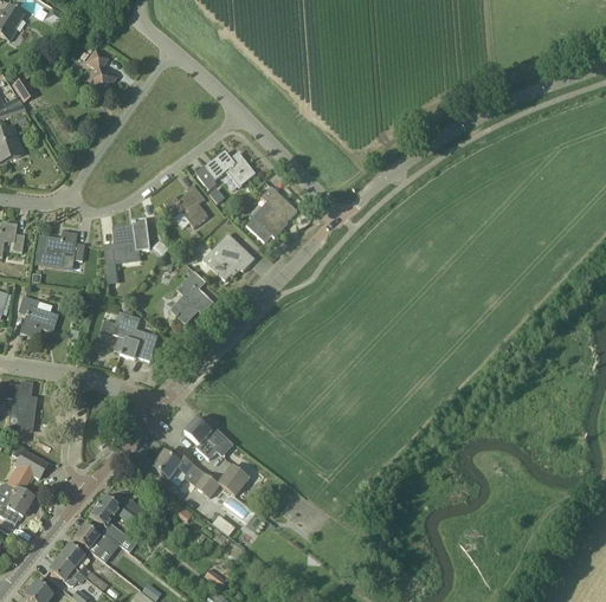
[(0,34),(10,40),(17,30),(14,28),(24,14),(8,4),(0,14),(0,34)]
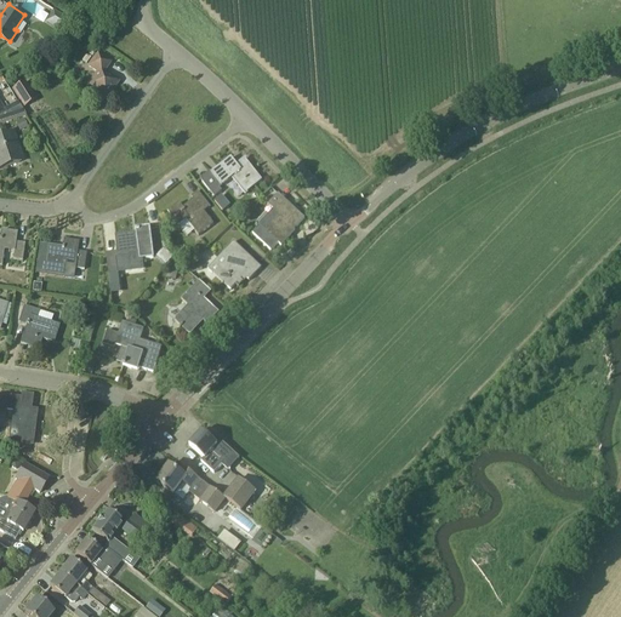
[(106,98),(112,90),(112,89),(114,85),(113,84),(113,81),(115,76),(103,68),(109,60),(96,50),(87,63),(96,69),(85,84),(106,98)]
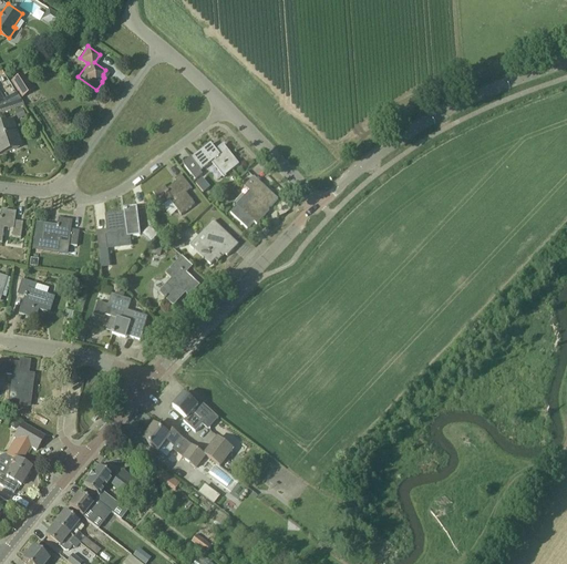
[(22,96),(33,89),(23,71),(11,79),(22,96)]
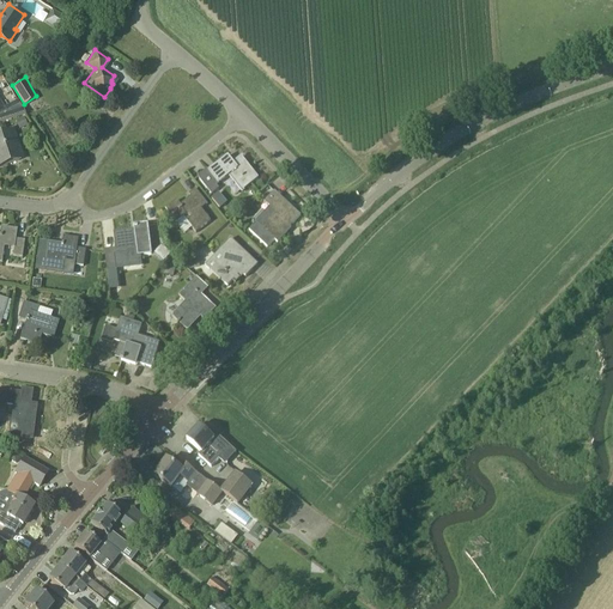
[(7,103),(14,114),(25,111),(17,98),(7,103)]
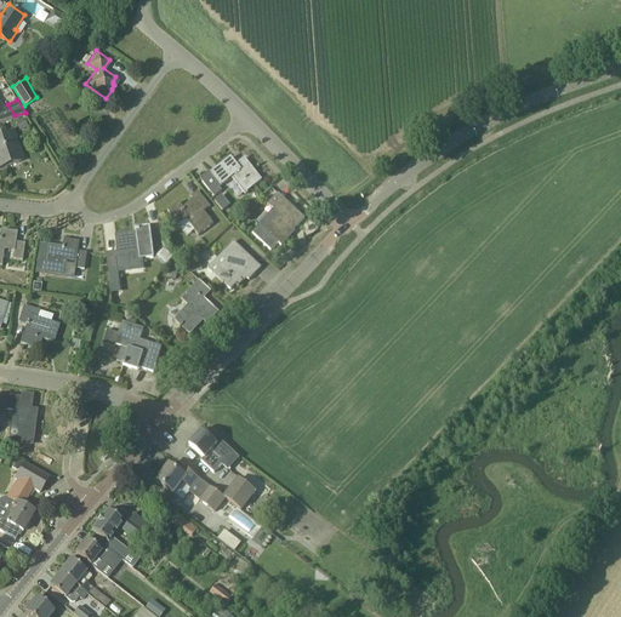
[(24,115),(16,119),(20,127),(28,125),(24,115)]
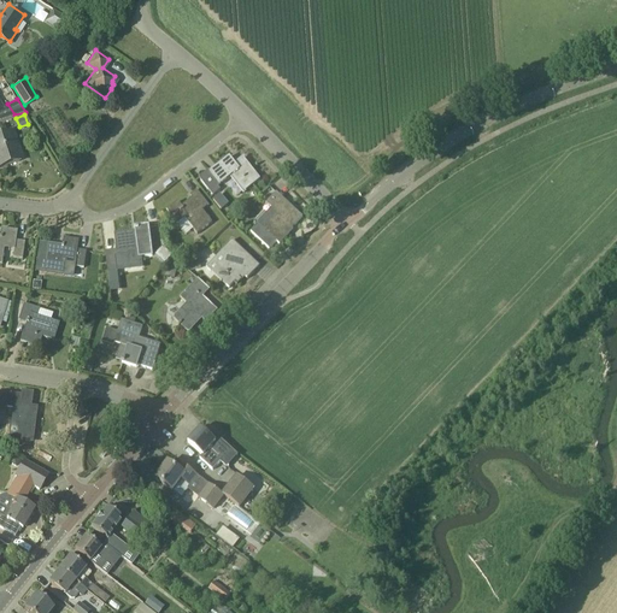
[(15,143),(18,142),(13,128),(0,131),(0,164),(19,158),(15,143)]
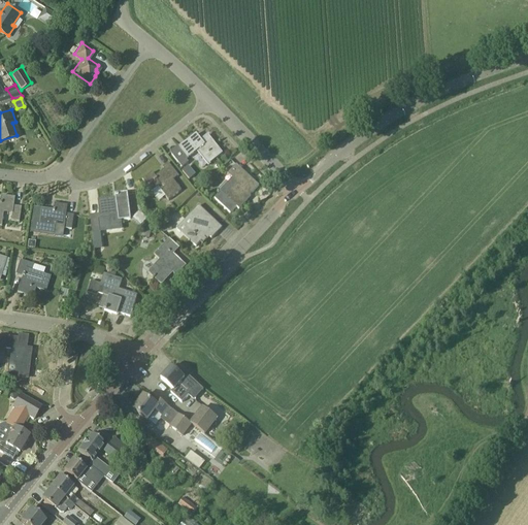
[(196,132),(179,145),(189,156),(199,149),(209,162),(223,151),(208,133),(202,138),(196,132)]
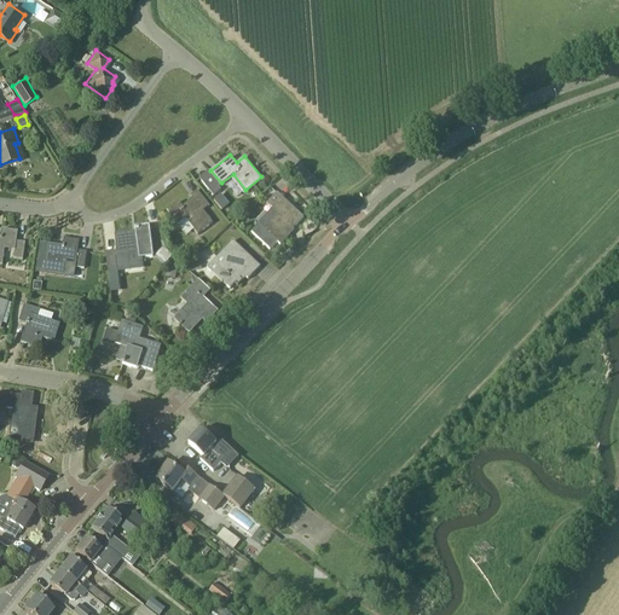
[(203,208),(209,203),(197,187),(191,193),(194,197),(184,206),(179,199),(167,208),(178,222),(185,216),(198,233),(214,221),(203,208)]
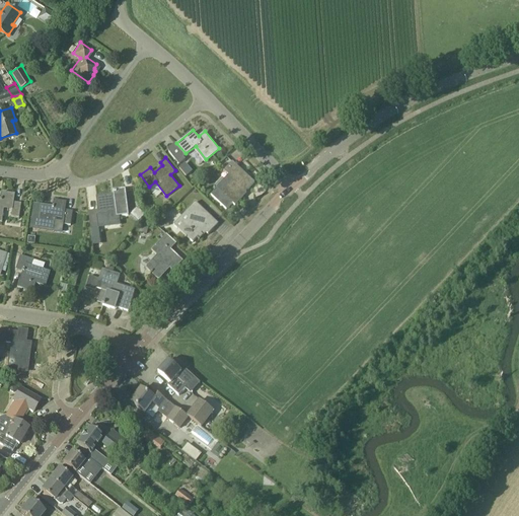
[(235,204),(243,195),(242,194),(254,180),(232,159),(224,168),(228,172),(225,177),(229,181),(221,191),(216,187),(211,193),(226,208),(232,201),(235,204)]
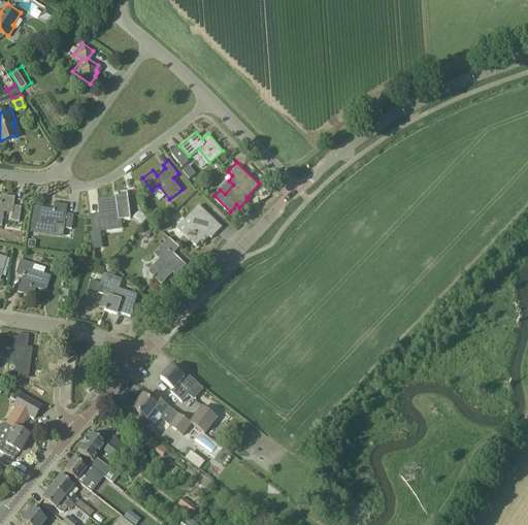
[(130,217),(127,191),(116,192),(117,198),(110,199),(110,197),(98,198),(100,215),(119,212),(119,218),(130,217)]
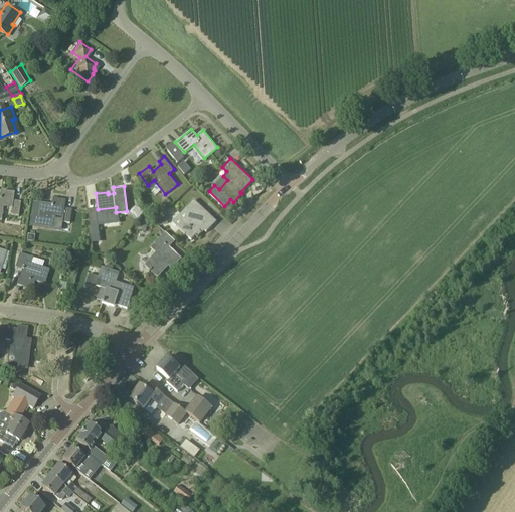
[(12,198),(14,190),(1,188),(0,195),(0,194),(0,217),(1,218),(3,205),(11,206),(10,213),(18,214),(20,200),(12,198)]
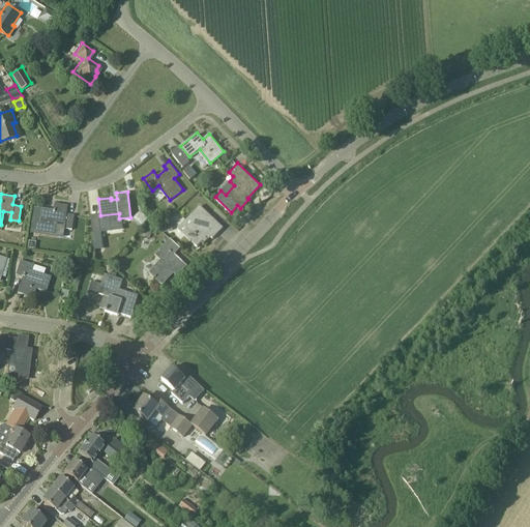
[(66,212),(67,204),(54,202),(53,208),(53,210),(41,208),(38,231),(54,233),(56,218),(64,221),(63,227),(70,228),(74,213),(66,212)]
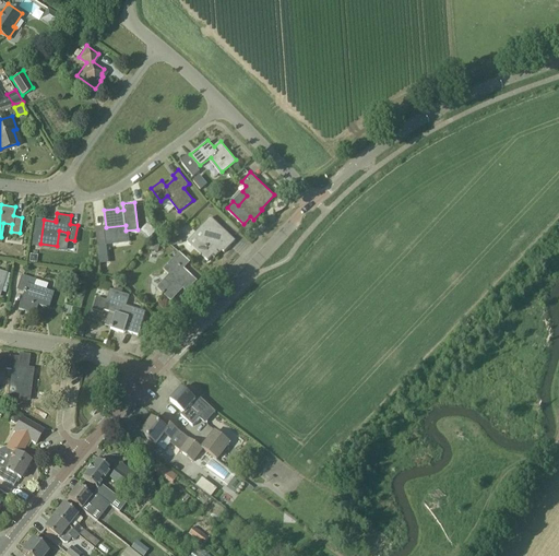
[(224,250),(235,238),(211,215),(199,227),(188,240),(193,246),(207,259),(212,253),(215,257),(223,249),(224,250)]
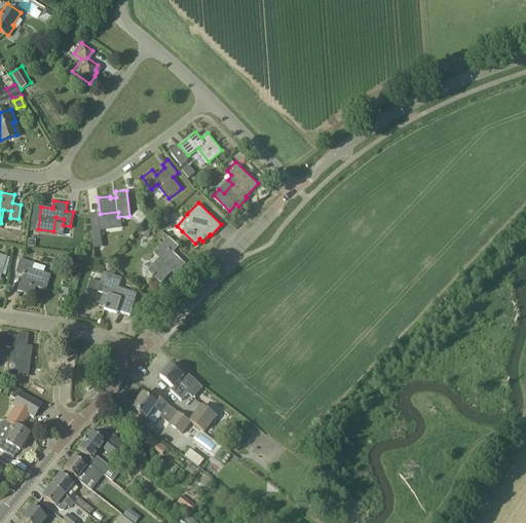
[(91,229),(100,229),(98,214),(89,214),(91,229)]
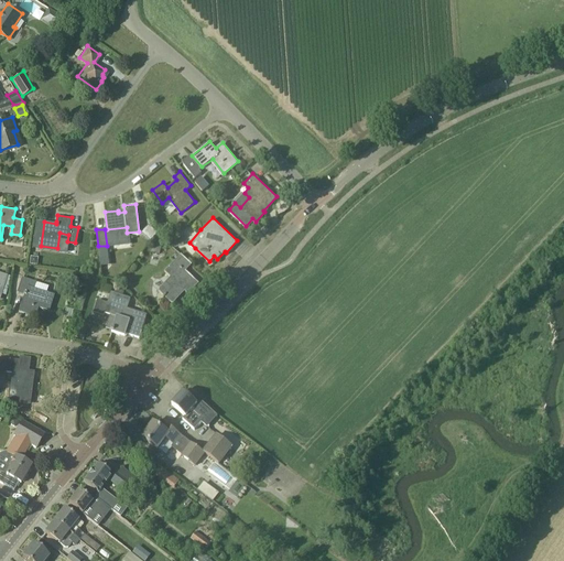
[(180,236),(171,238),(173,245),(181,243),(180,236)]
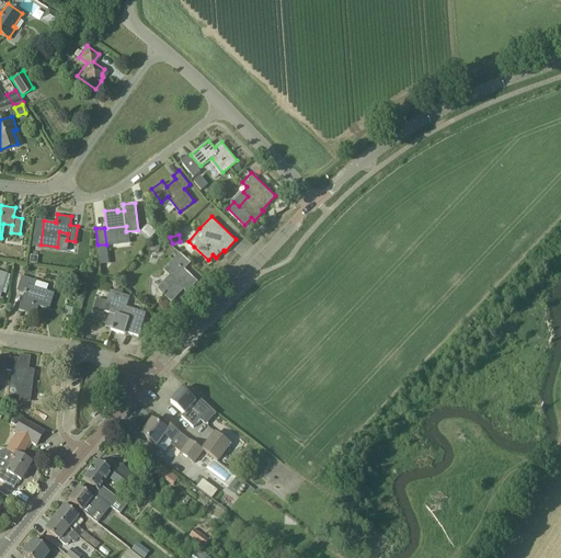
[(152,237),(149,249),(158,251),(161,239),(152,237)]
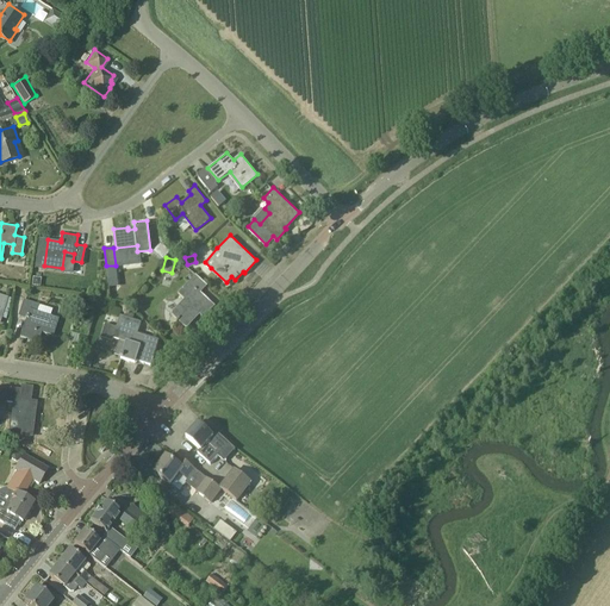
[(116,266),(106,266),(107,280),(117,279),(116,266)]
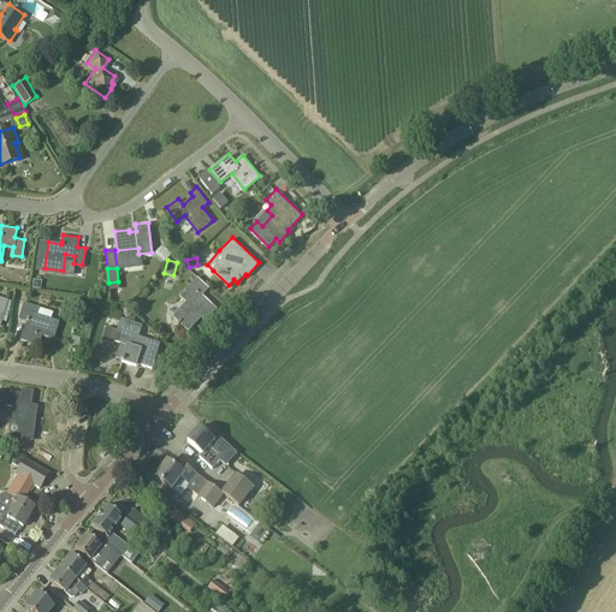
[(206,320),(217,307),(202,293),(209,286),(197,275),(184,289),(181,293),(187,301),(172,315),(189,330),(202,316),(206,320)]
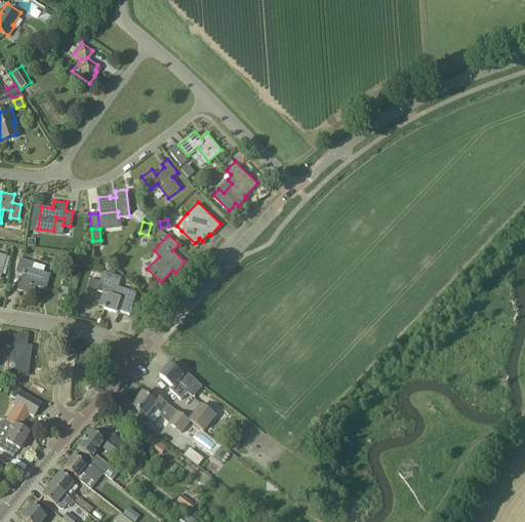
[(5,273),(8,255),(0,252),(0,275),(1,272),(5,273)]
